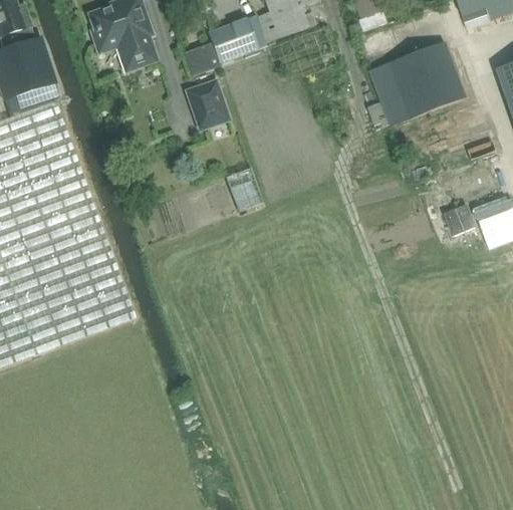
[(0,35),(22,28),(24,32),(33,29),(24,3),(19,4),(17,0),(0,0),(0,35)]
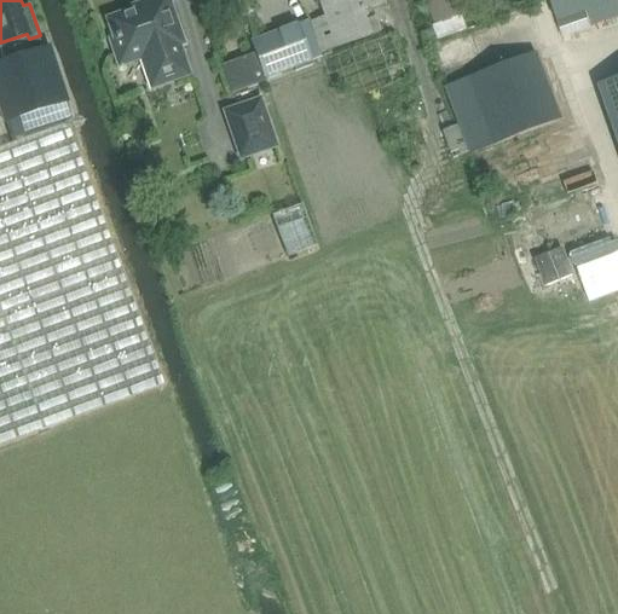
[(113,38),(121,61),(123,59),(123,57),(142,51),(148,70),(154,68),(159,81),(189,70),(178,40),(183,39),(180,33),(182,32),(175,13),(174,15),(168,0),(150,0),(150,1),(150,3),(110,17),(116,35),(113,38)]
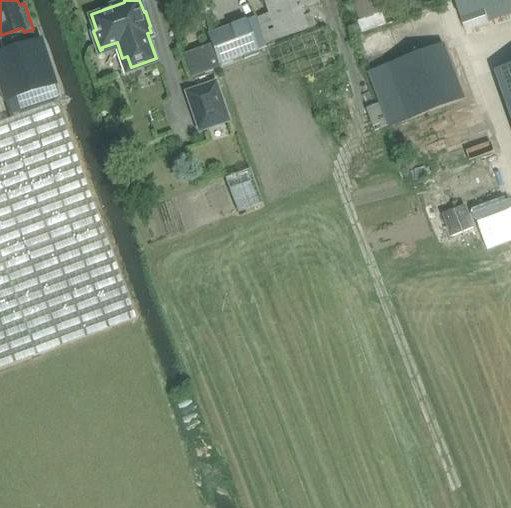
[(265,0),(269,10),(277,36),(308,26),(301,5),(315,0),(265,0)]
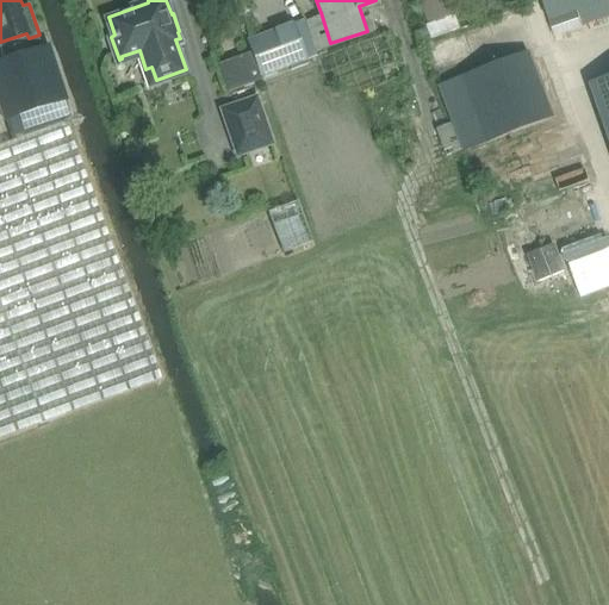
[(421,0),(428,20),(457,11),(453,0),(421,0)]
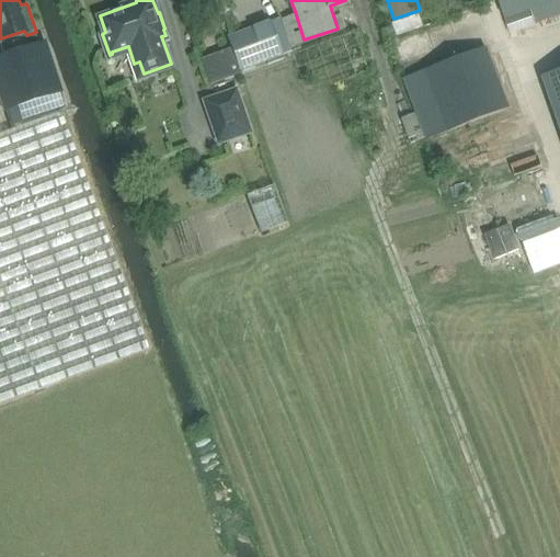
[(499,0),(510,30),(559,11),(559,0),(499,0)]
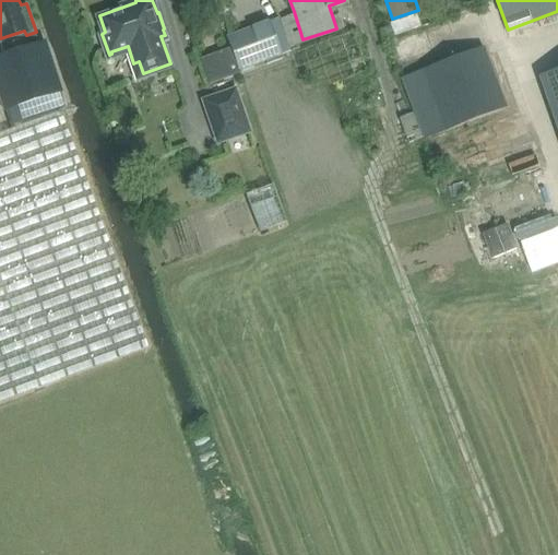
[(270,19),(228,34),(241,70),(291,51),(287,43),(280,46),(270,19)]
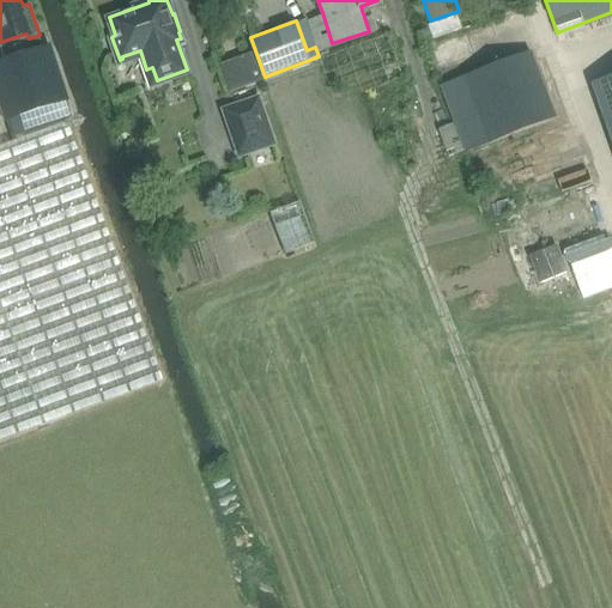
[(0,59),(0,103),(5,119),(68,97),(50,43),(36,48),(6,58),(0,59)]
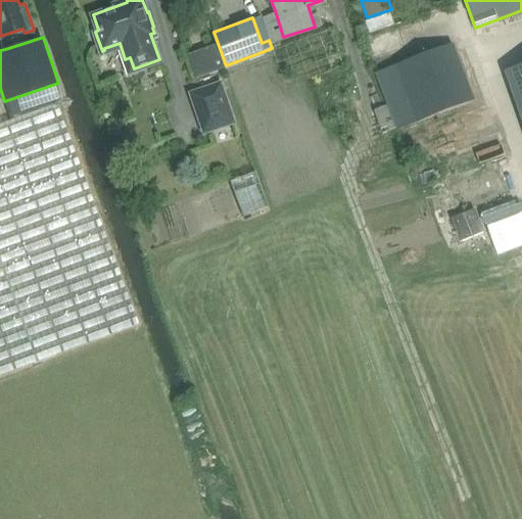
[(377,71),(397,125),(398,127),(417,120),(417,121),(474,98),(453,41),(395,62),(395,63),(377,71)]
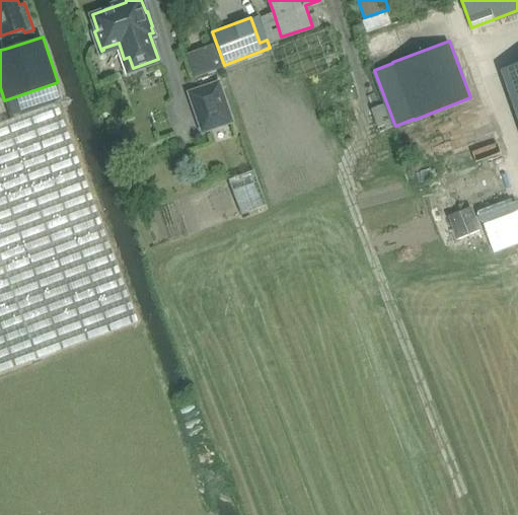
[(517,62),(502,68),(517,114),(517,62)]
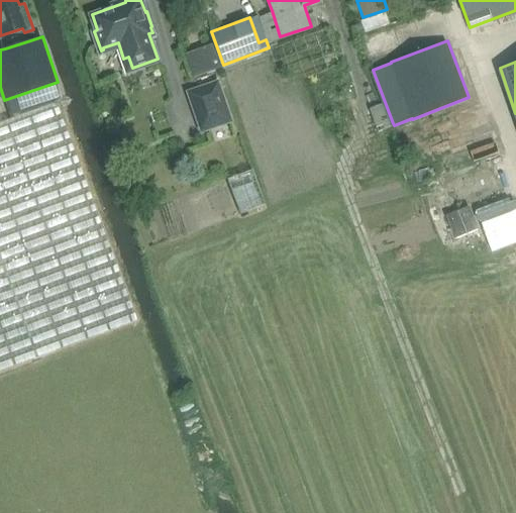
[(189,91),(202,129),(230,119),(217,81),(189,91)]
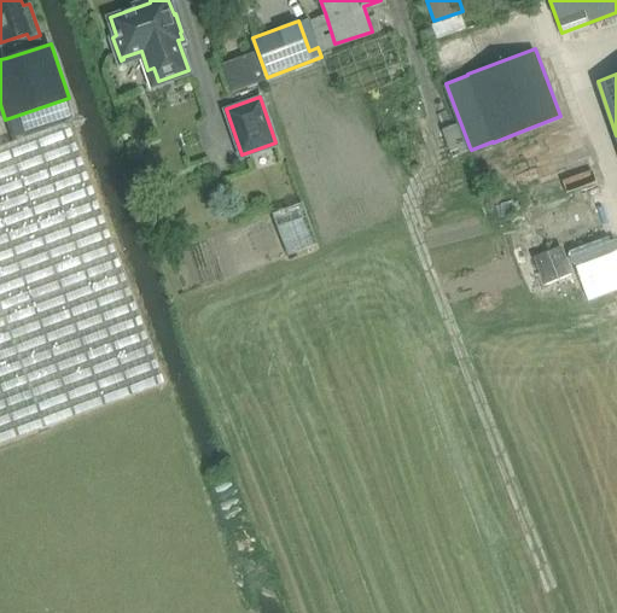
[(0,442),(164,381),(69,122),(0,146),(0,442)]
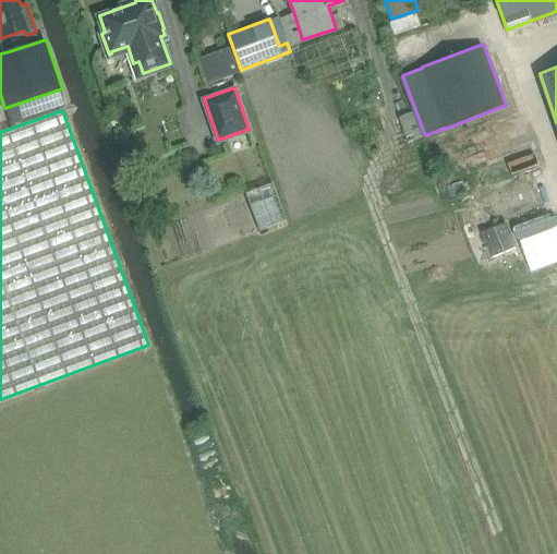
[(409,140),(422,134),(413,110),(399,116),(409,140)]
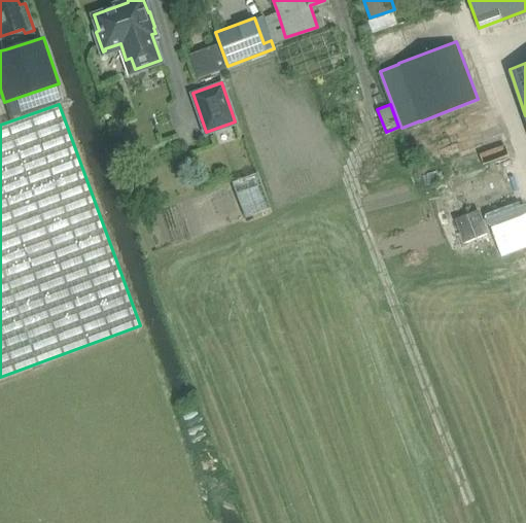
[(234,182),(247,218),(272,209),(258,173),(234,182)]
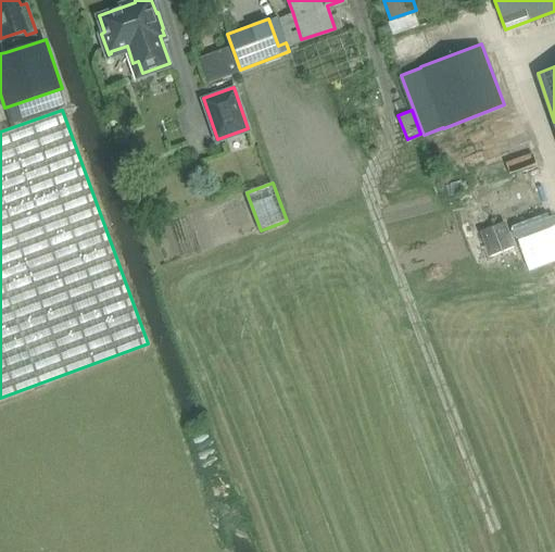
[(476,196),(483,217),(535,197),(531,185),(512,192),(509,187),(497,191),(495,188),(476,196)]
